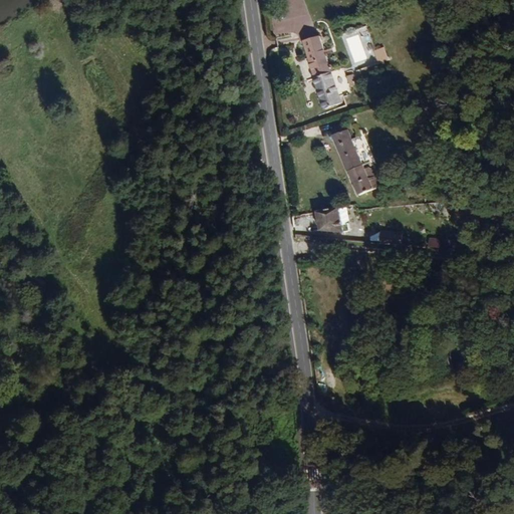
[(337,69),(334,60),(329,61),(321,35),(302,40),(322,108),(341,103),(331,70),(337,69)]
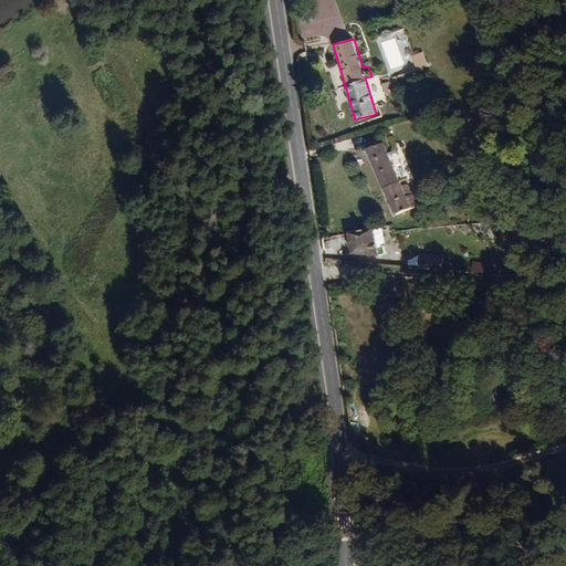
[(428,65),(423,52),(411,56),(416,70),(428,65)]
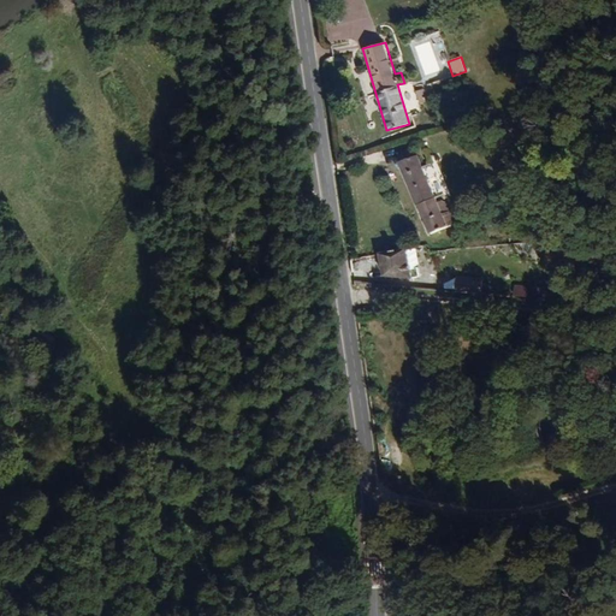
[(419,102),(427,100),(424,88),(415,90),(419,102)]
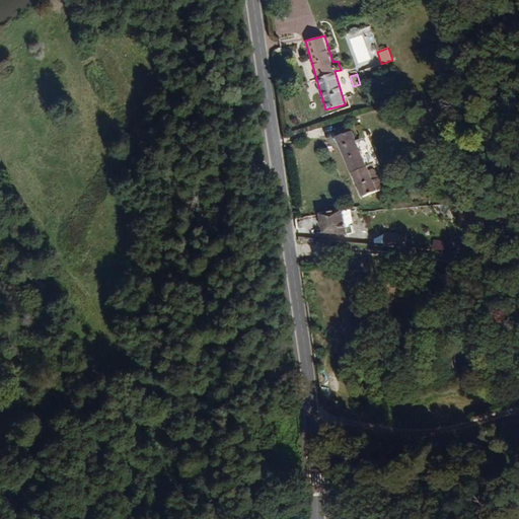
[(373,165),(362,140),(355,143),(351,134),(338,140),(362,198),(383,189),(377,175),(372,172),(368,174),(366,168),(373,165)]
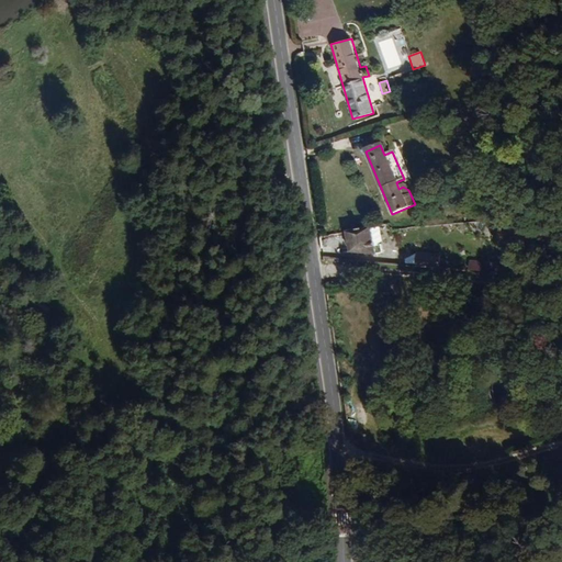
[(374,254),(370,227),(344,233),(347,254),(374,254)]
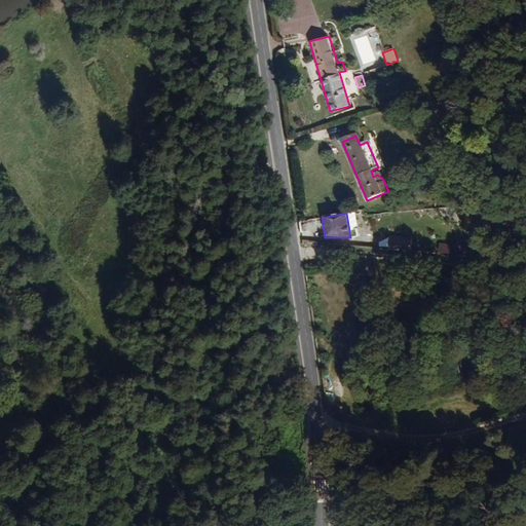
[(411,247),(412,238),(396,236),(389,236),(388,245),(396,246),(411,247)]
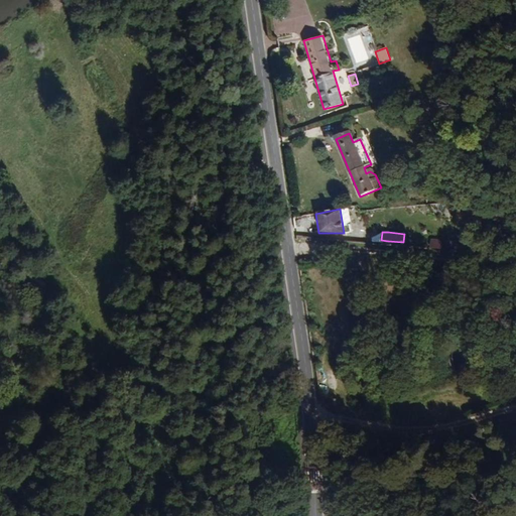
[(431,239),(431,248),(449,249),(450,240),(431,239)]
